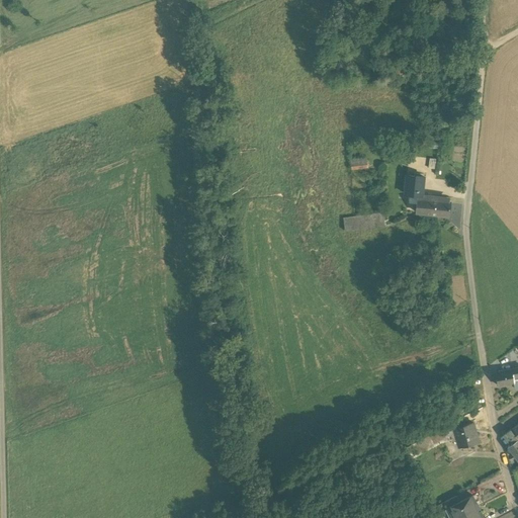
[(366,159),(350,160),(351,169),(367,167),(366,159)]
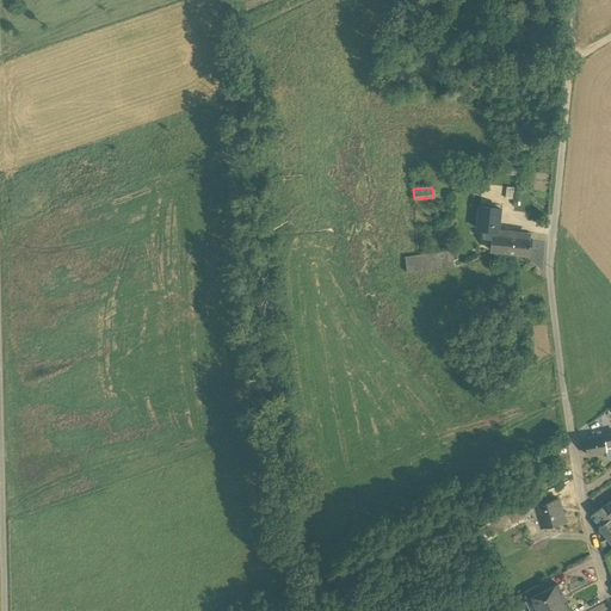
[(500,210),(480,208),(479,229),(493,230),(499,230),(500,210)]
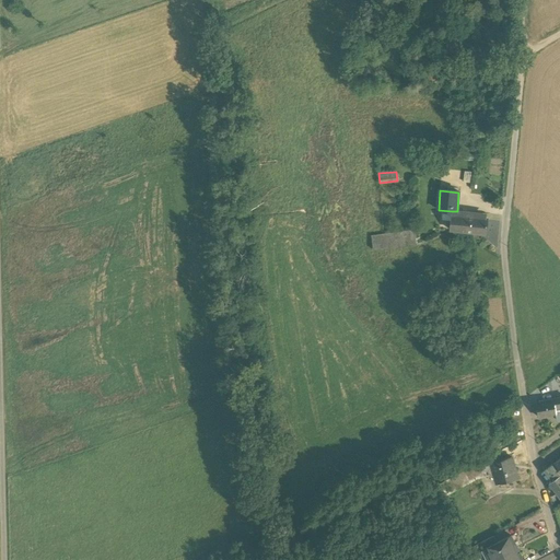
[(457,211),(452,211),(450,230),(486,233),(488,219),(482,219),(482,213),(457,211)]
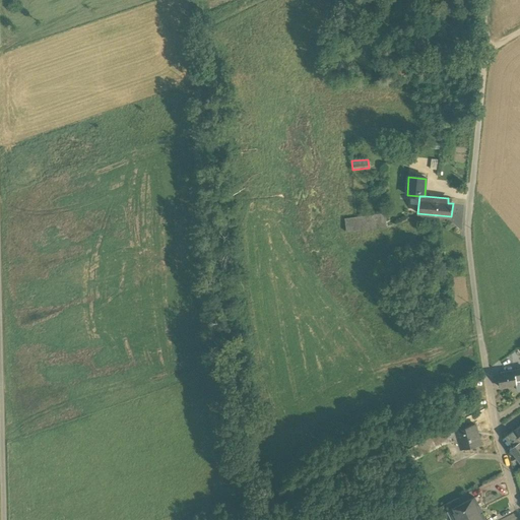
[(386,213),(345,218),(347,232),(387,226),(386,213)]
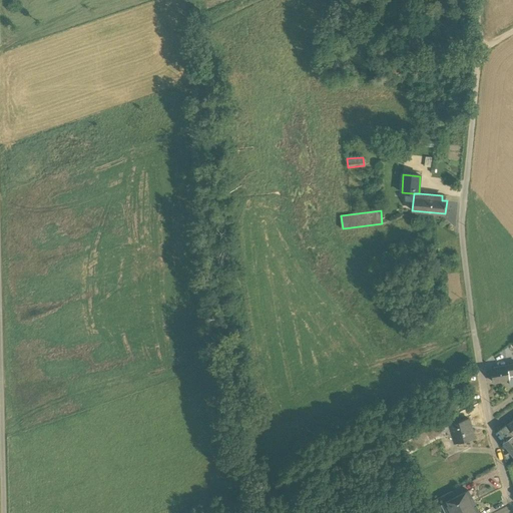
[(512,364),(507,366),(506,365),(491,368),(494,382),(509,379),(510,383),(512,382),(512,364)]
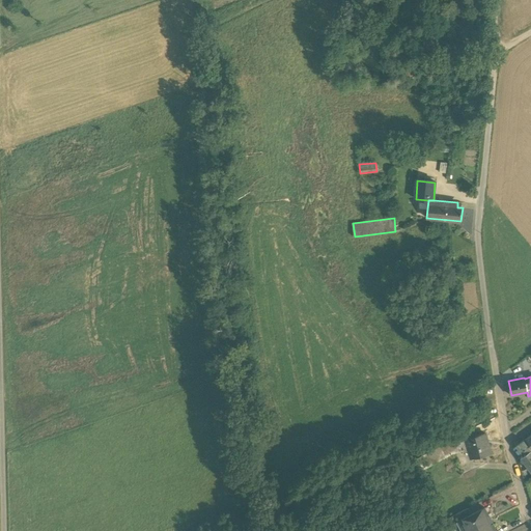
[(485,432),(466,438),(469,450),(471,450),(473,457),(491,453),(487,444),(485,444),(483,435),(485,434),(485,432)]
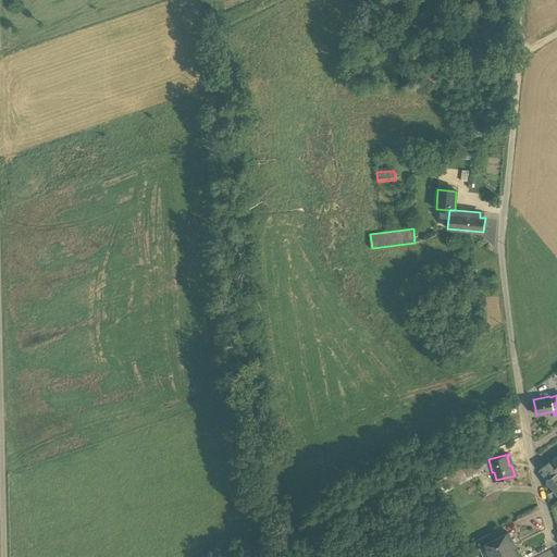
[(549,462),(542,468),(546,474),(548,478),(556,472),(549,462)]
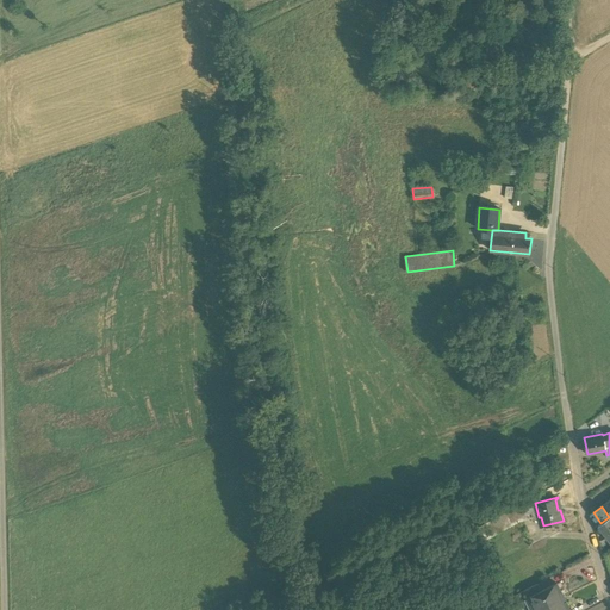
[(514,509),(479,527),(486,540),(521,521),(514,509)]
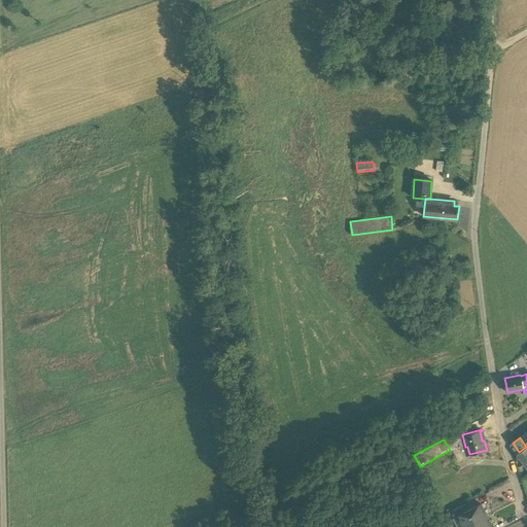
[(526,447),(519,452),(517,454),(526,468),(526,447)]
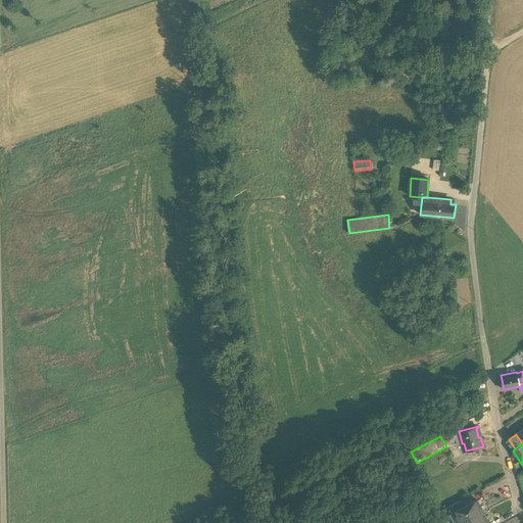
[(464,507),(453,512),(453,513),(455,512),(460,522),(481,513),(479,508),(480,507),(477,500),(464,507)]
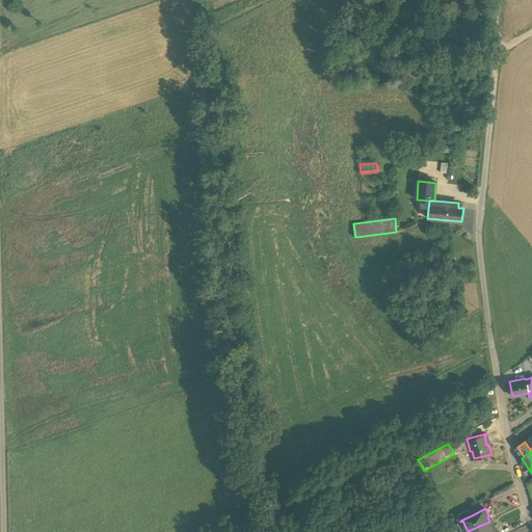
[(469,509),(456,515),(459,522),(460,522),(460,521),(472,515),(469,509)]
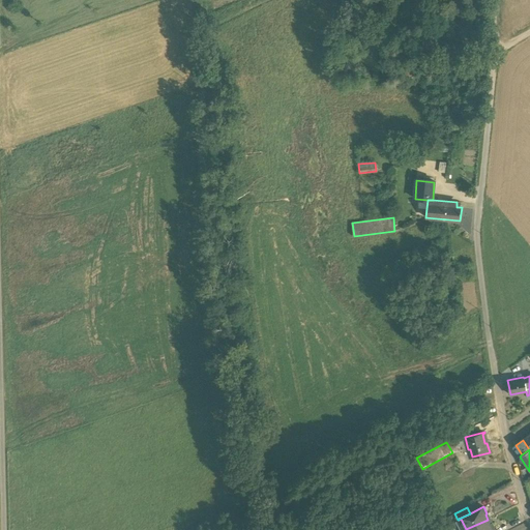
[(488,520),(466,529),(494,529),(495,529),(492,523),(490,524),(488,520)]
